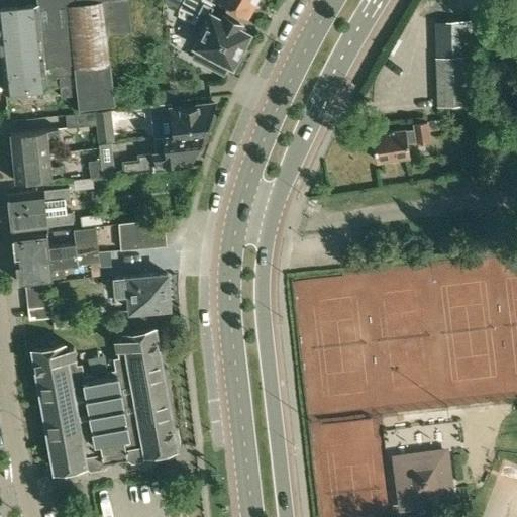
[(61,95),(76,93),(78,108),(111,105),(104,32),(130,29),(127,0),(35,0),(36,4),(0,8),(0,52),(5,91),(47,87),(47,86),(56,85),(55,78),(59,77),(61,95)]
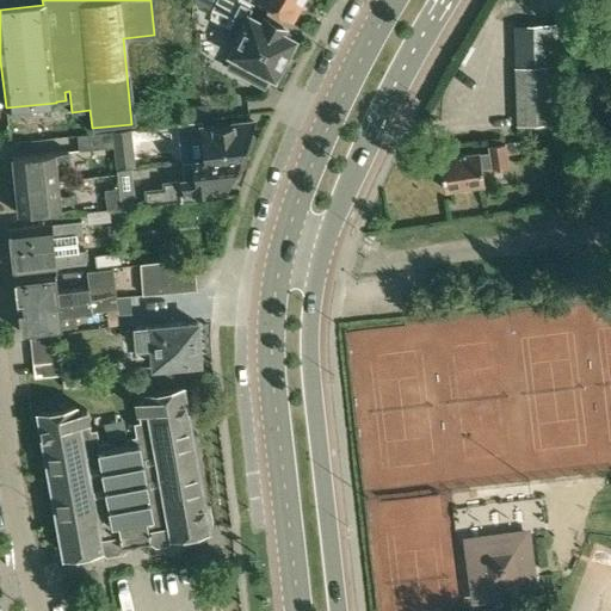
[(214,0),(215,0),(209,12),(209,17),(228,26),(233,17),(242,22),(238,32),(239,34),(229,53),(272,76),(275,72),(277,73),(279,73),(282,72),(284,68),(287,65),(287,60),(283,55),(292,38),(279,31),(281,28),(255,14),(253,18),(247,13),(253,2),(248,0),(214,0)]
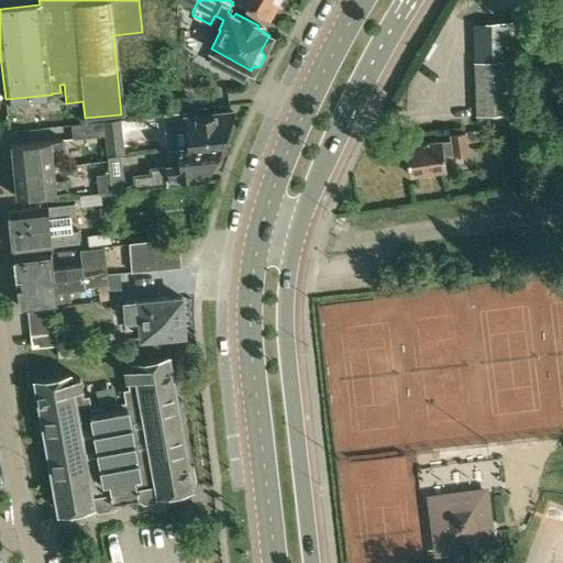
[(241,0),(268,15),(275,3),(279,3),(280,0),(241,0)]
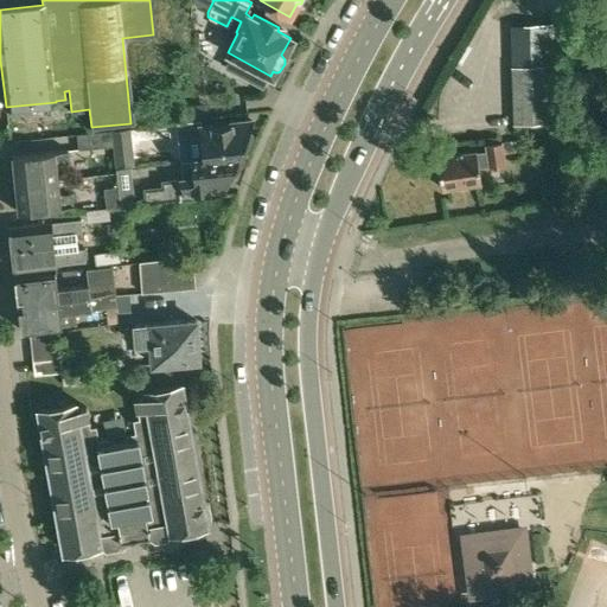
[(513,66),(516,123),(563,120),(561,64),(513,66)]
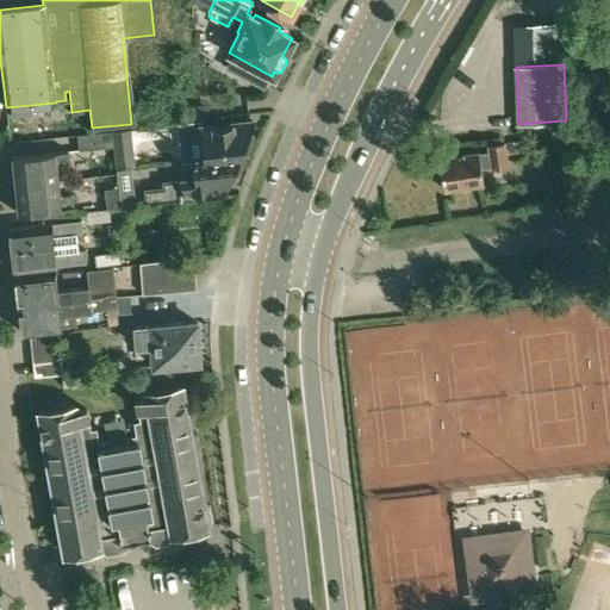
[(176,123),(181,161),(190,160),(243,154),(249,138),(250,137),(249,136),(248,132),(253,120),(213,125),(213,124),(199,125),(198,120),(176,123)]
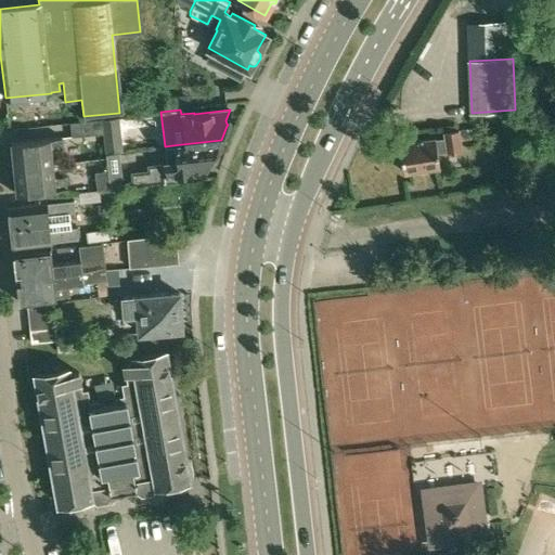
[(101,132),(100,119),(69,123),(72,137),(101,132)]
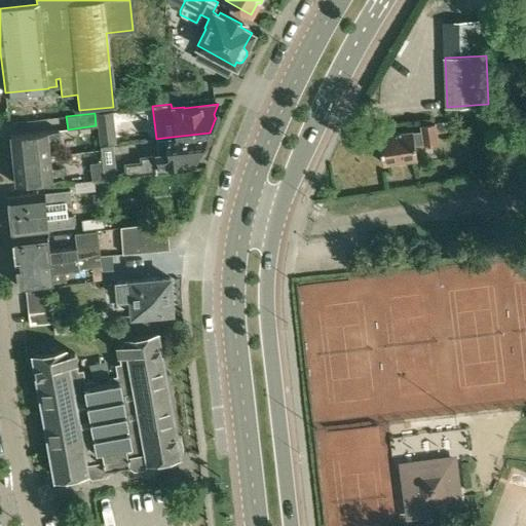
[(412,130),(378,136),(382,162),(417,157),(415,146),(437,142),(434,122),(421,124),(421,129),(412,132),(412,130)]
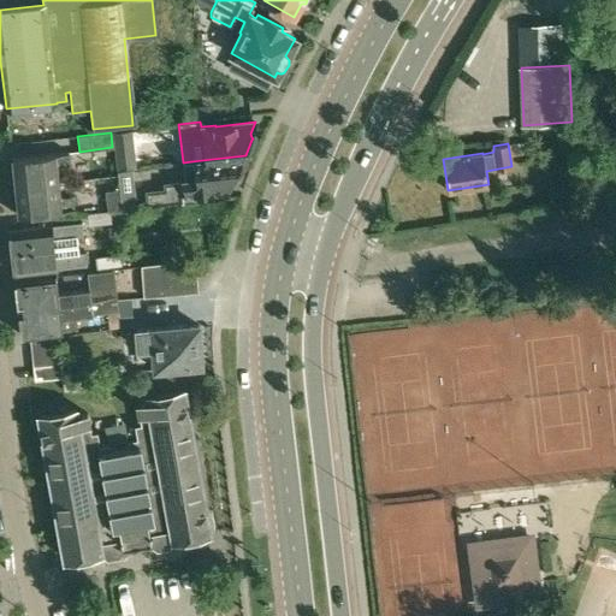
[(11,157),(13,185),(58,181),(57,165),(69,164),(67,150),(11,157)]
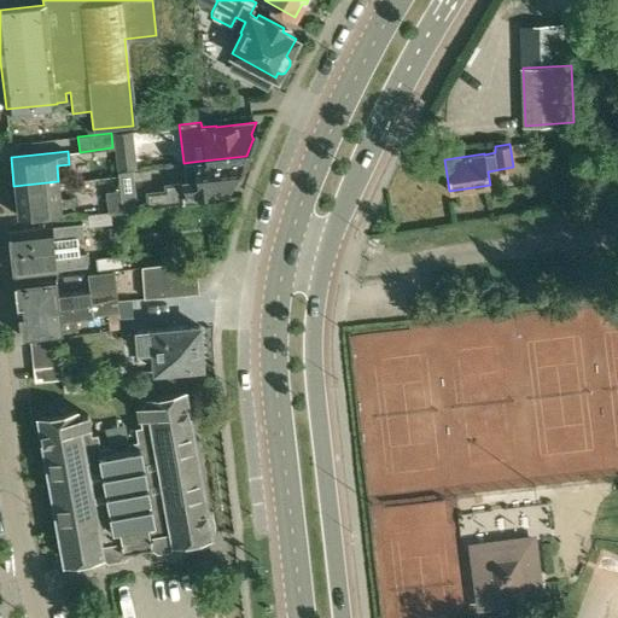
[(192,162),(184,163),(186,180),(163,184),(163,188),(147,191),(150,205),(180,202),(180,196),(194,194),(194,192),(228,188),(233,176),(238,174),(239,173),(240,172),(246,156),(192,162)]
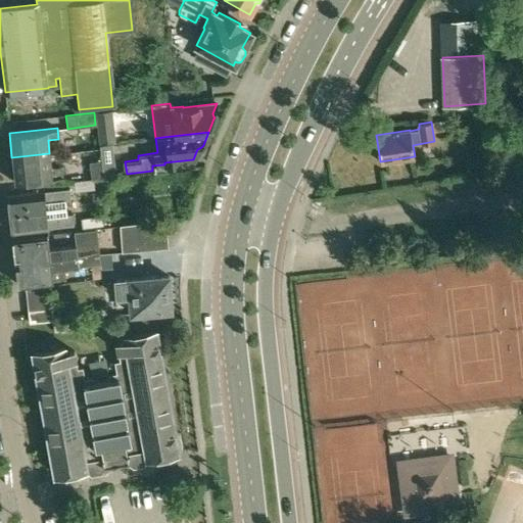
[(51,167),(49,153),(11,157),(14,182),(62,177),(61,165),(51,167)]
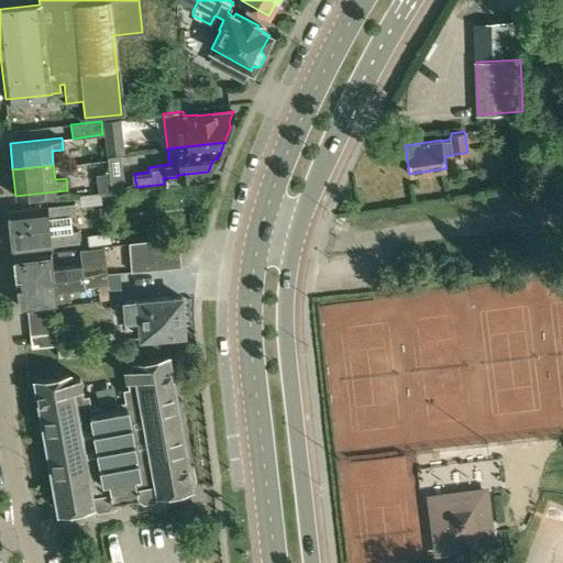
[(98,192),(109,190),(107,172),(96,173),(98,192)]
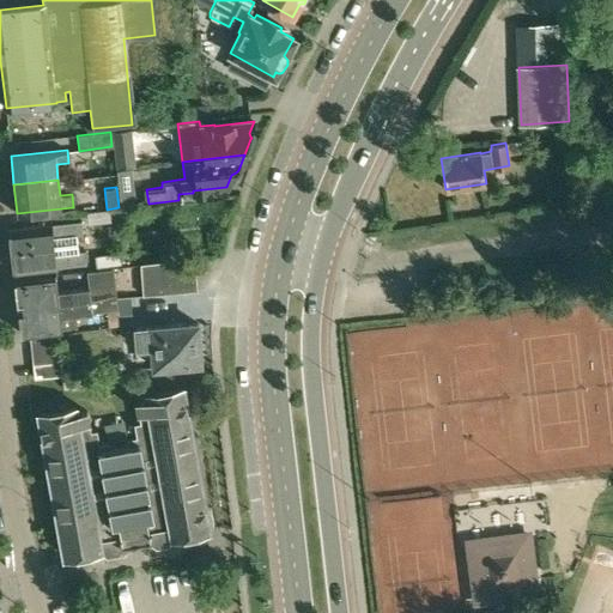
[(101,211),(102,223),(110,222),(109,211),(101,211)]
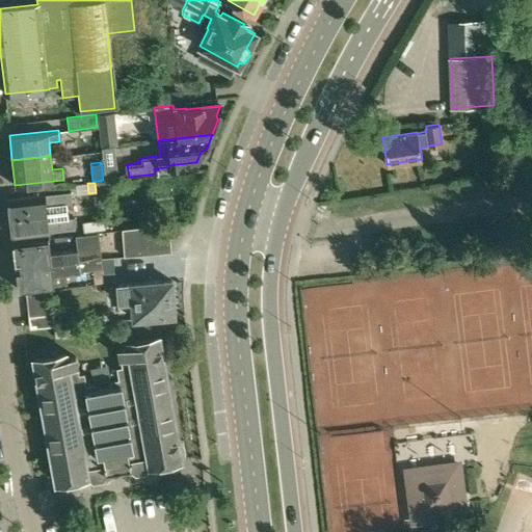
[(71,203),(71,197),(70,192),(44,195),(44,194),(8,197),(12,237),(48,233),(48,232),(74,229),(73,218),(68,218),(67,204),(71,203)]
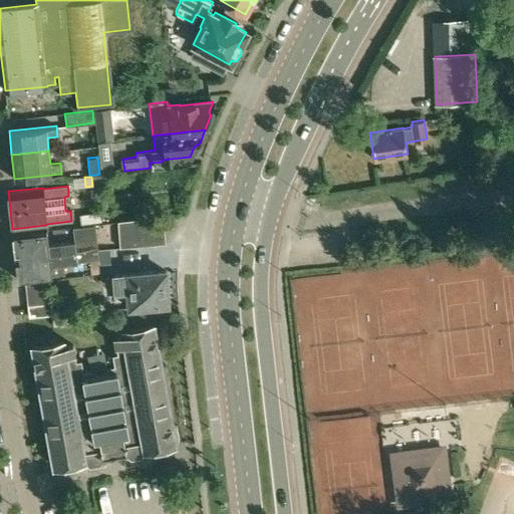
[(91,223),(100,222),(99,212),(90,213),(91,223)]
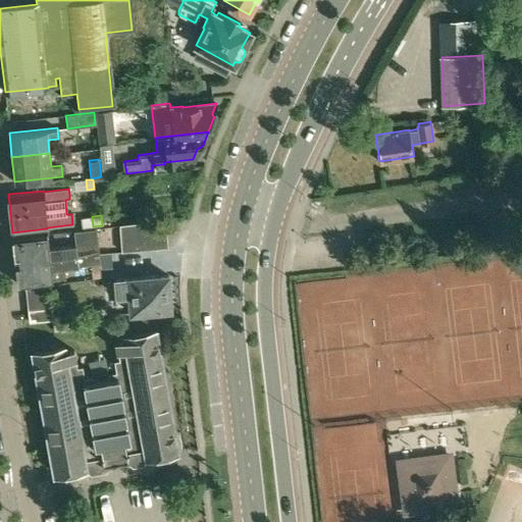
[(121,251),(167,247),(165,219),(119,223),(121,251)]
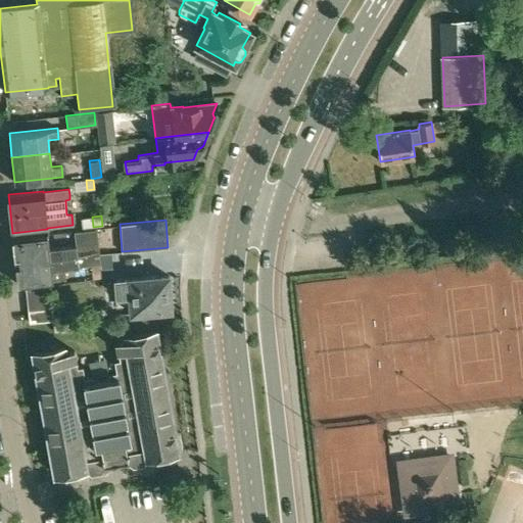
[(13,240),(16,262),(75,255),(99,252),(97,229),(79,231),(73,231),(74,247),(49,249),(47,237),(13,240)]
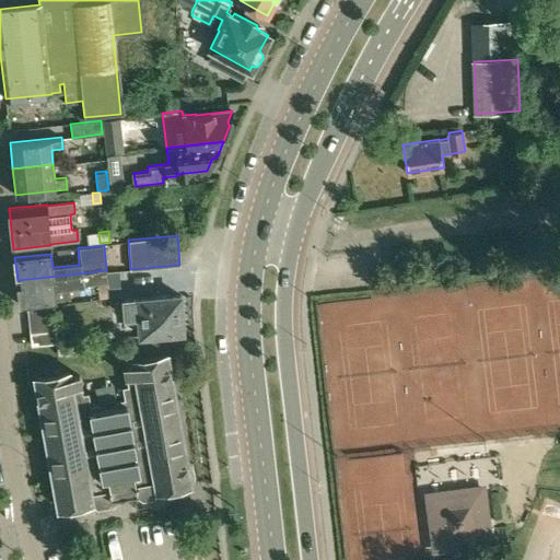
[(106,270),(80,273),(18,280),(20,305),(70,300),(69,284),(107,281),(106,270)]
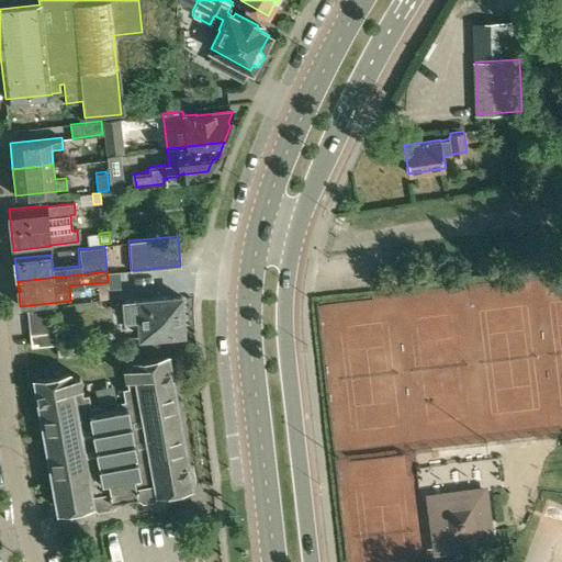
[(186,332),(184,330),(187,330),(184,315),(183,315),(181,295),(125,301),(127,318),(139,317),(142,336),(186,332)]
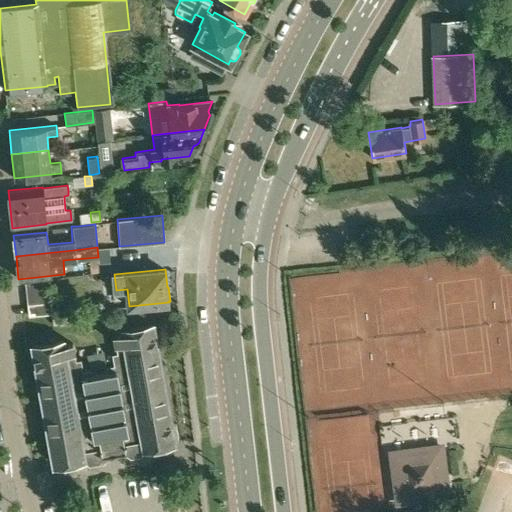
[(27,294),(51,291),(49,279),(26,282),(27,294)]
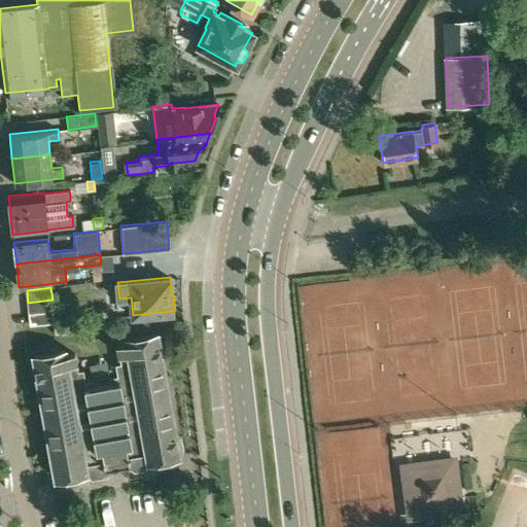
[(54,310),(53,300),(28,303),(30,313),(54,310)]
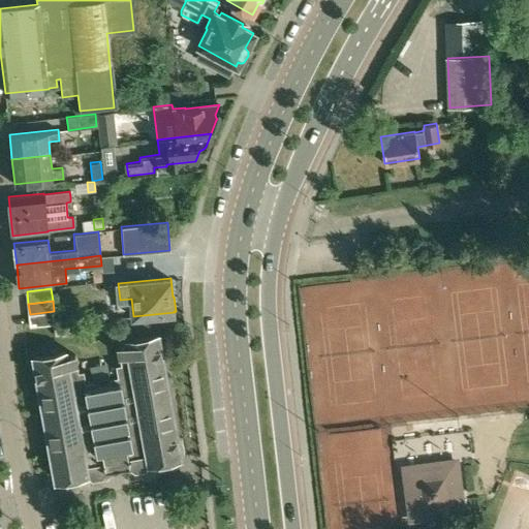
[(55,323),(54,311),(30,314),(31,325),(55,323)]
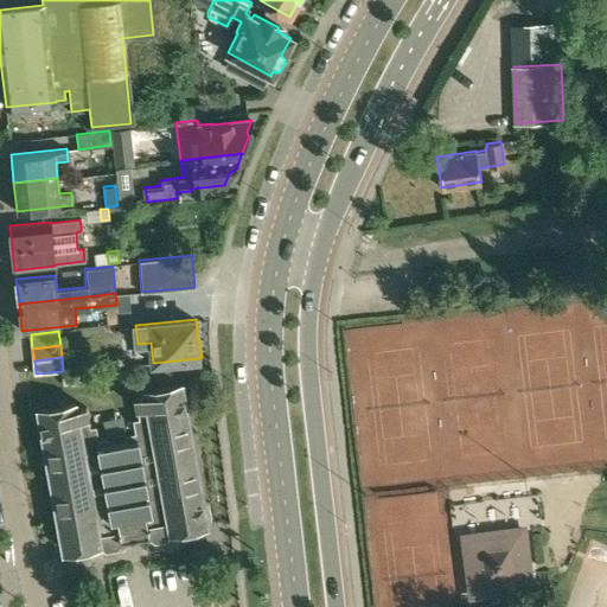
[(134,419),(136,432),(98,439),(96,426),(90,426),(87,407),(77,409),(76,403),(40,410),(63,549),(97,542),(107,547),(116,544),(119,538),(147,532),(155,537),(166,535),(168,529),(204,523),(180,385),(146,391),(147,396),(136,397),(140,417),(134,419)]
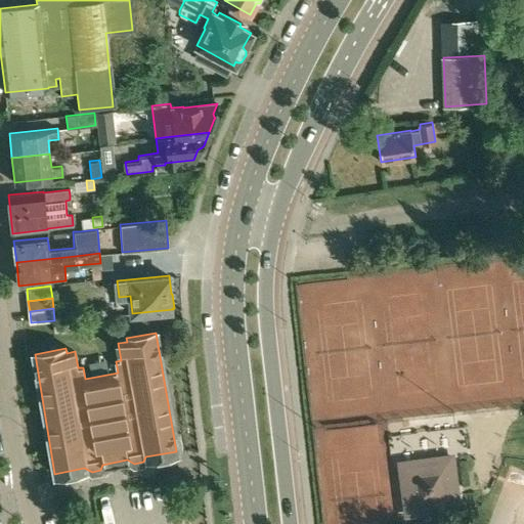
[(429,497),(448,494),(443,459),(400,464),(405,500),(429,497)]
